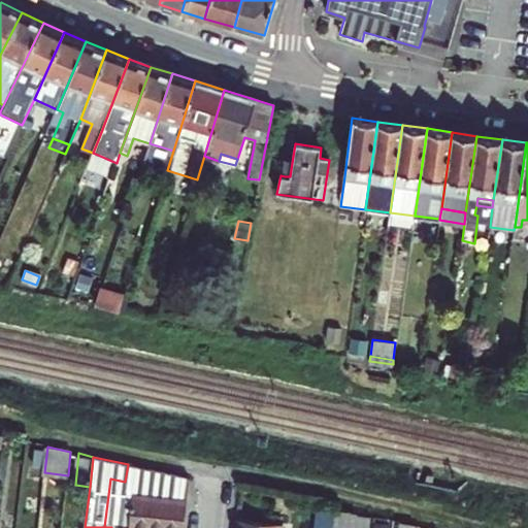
[(184,527),(189,477),(128,464),(125,482),(110,479),(104,527),(111,527),(184,527)]
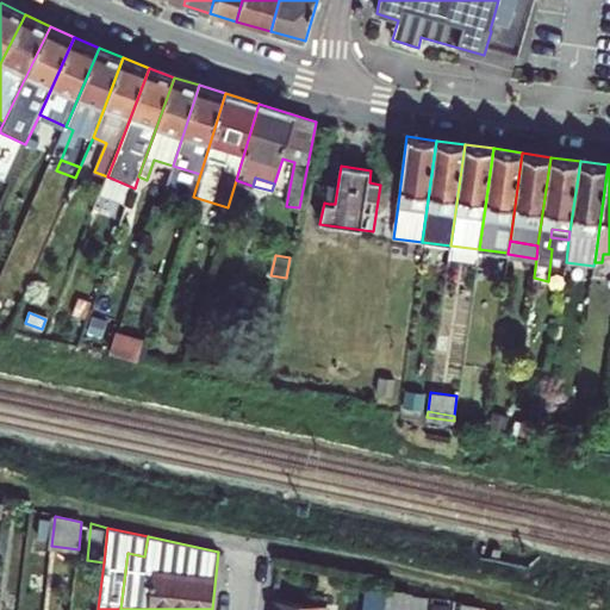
[(383,609),(385,589),(366,584),(362,609),(383,609)]
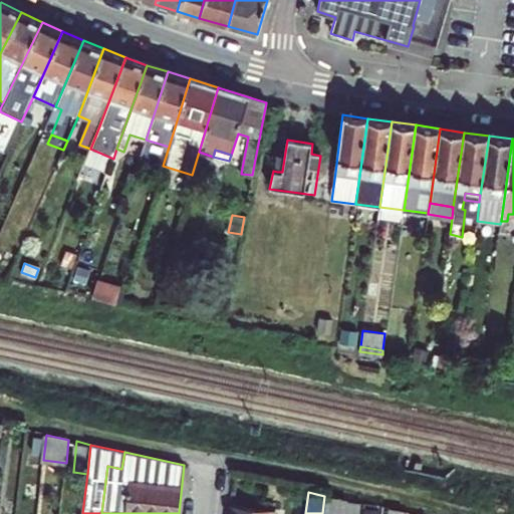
[(324,496),(322,513),(358,513),(359,505),(324,496)]
